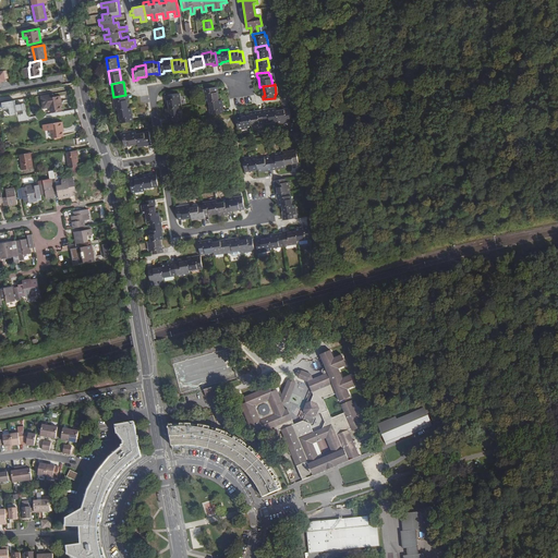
[(209,101),(218,100),(216,87),(205,89),(207,102),(209,101)]
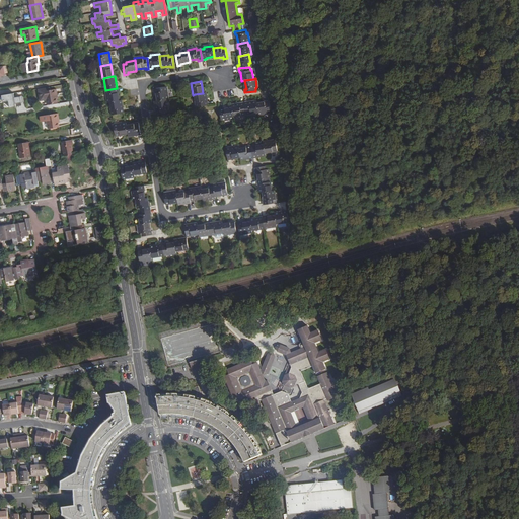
[(48,104),(58,102),(57,97),(56,94),(57,94),(56,89),(50,90),(49,87),(39,89),(41,100),(47,99),(48,104)]
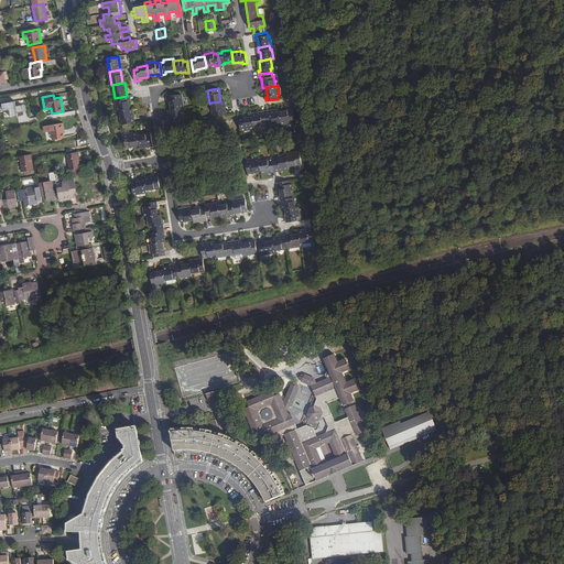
[(181,108),(183,108),(181,95),(169,96),(171,109),(181,108)]
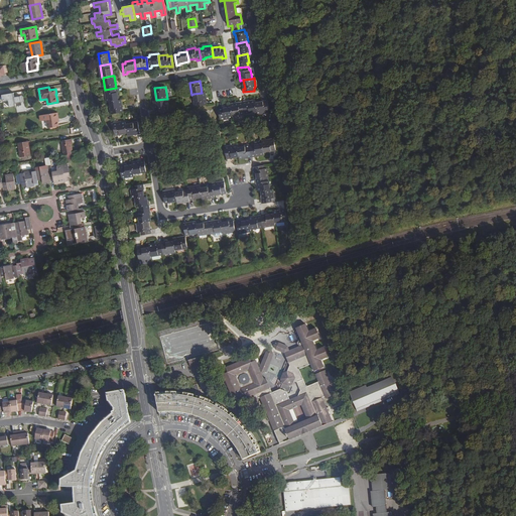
[(116,88),(105,90),(107,102),(110,102),(118,100),(116,88)]
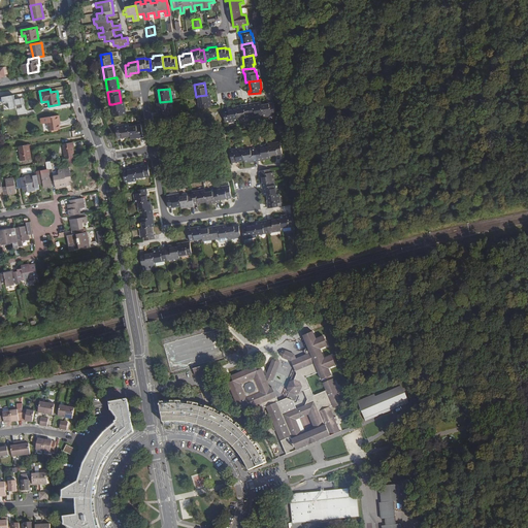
[(14,95),(2,97),(3,104),(9,103),(10,109),(23,107),(21,98),(14,99),(14,95)]
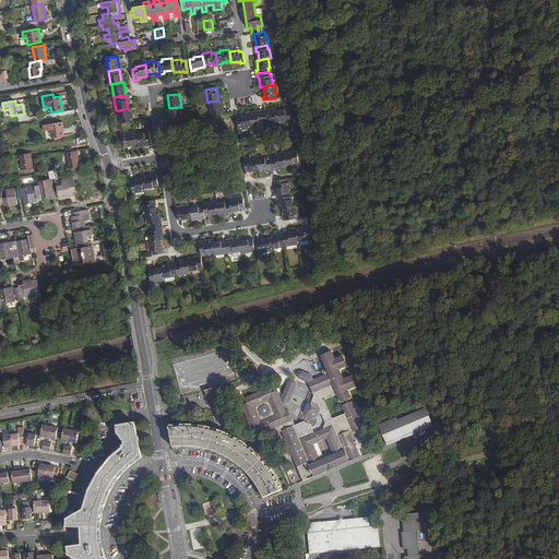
[(224,114),(222,100),(218,100),(210,102),(212,116),(224,114)]
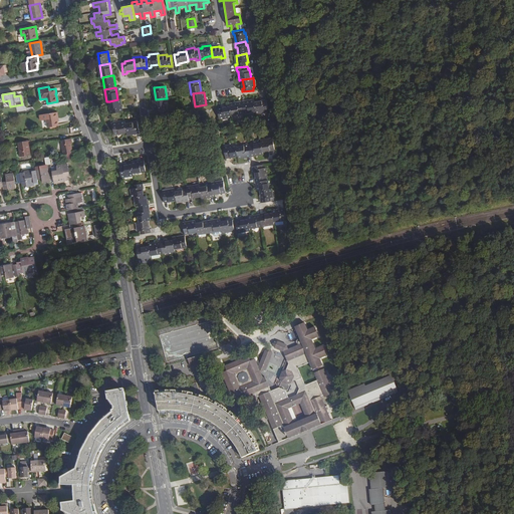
[(156,99),(154,100),(156,112),(167,110),(165,98),(156,99)]
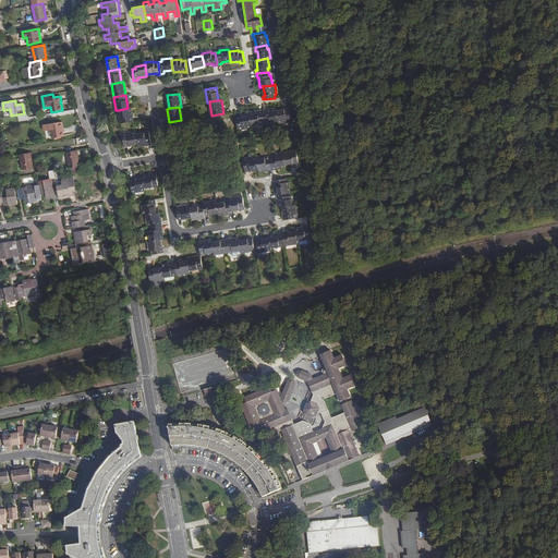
[(119,110),(121,123),(133,121),(131,108),(128,108),(119,110)]
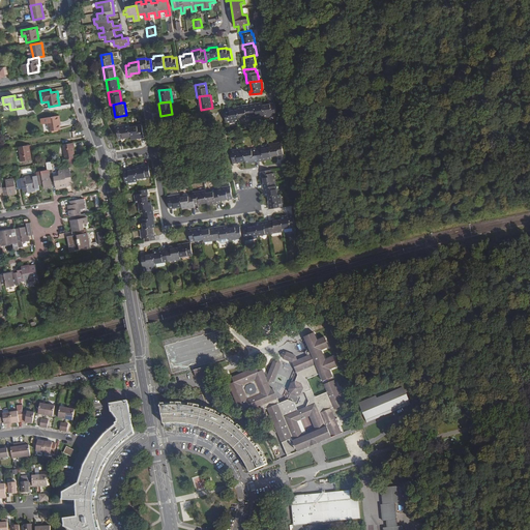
[(252,117),(264,115),(263,106),(262,104),(249,106),(252,117)]
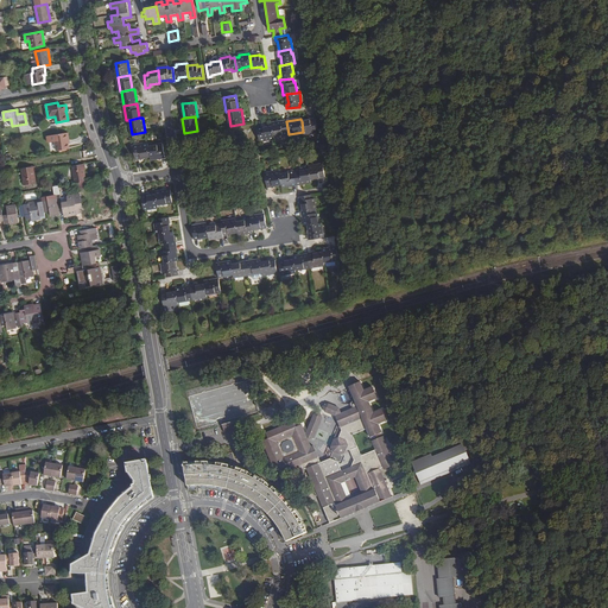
[(303,134),(317,132),(315,119),(302,121),(303,132),(303,134)]
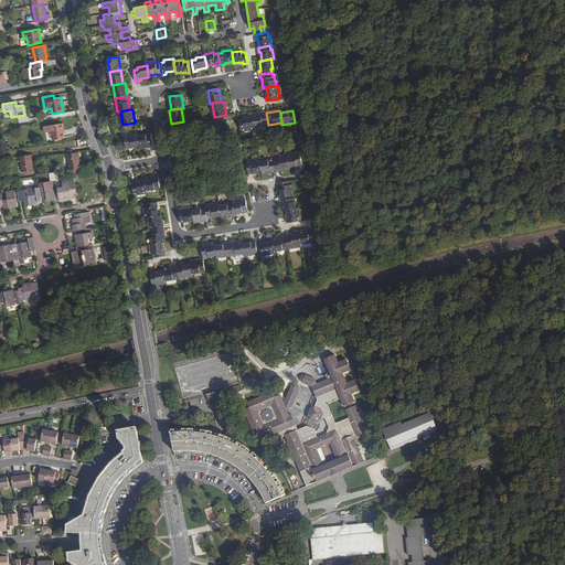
[(252,115),(253,117),(254,127),(268,125),(266,113),(252,115)]
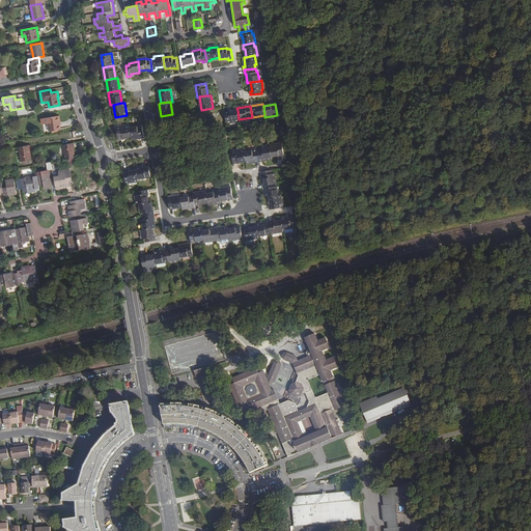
[(238,110),(225,112),(227,123),(240,121),(239,119),(238,110)]
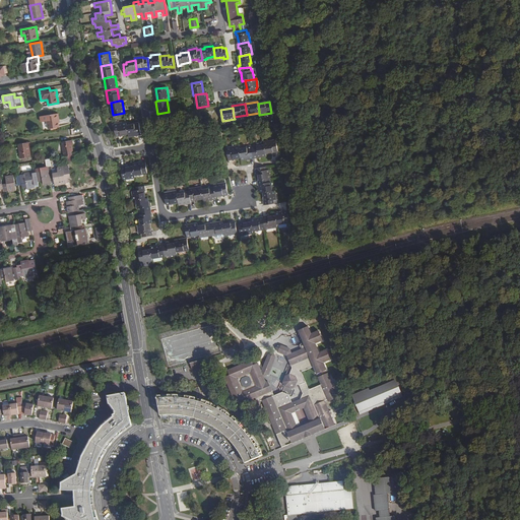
[(47,121),(49,129),(60,127),(59,120),(58,114),(42,116),(42,122),(47,121)]
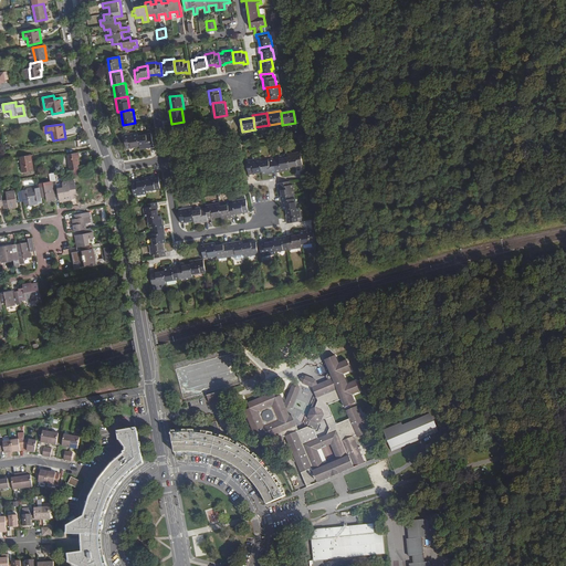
[(139,146),(138,136),(137,134),(124,136),(126,148),(139,146)]
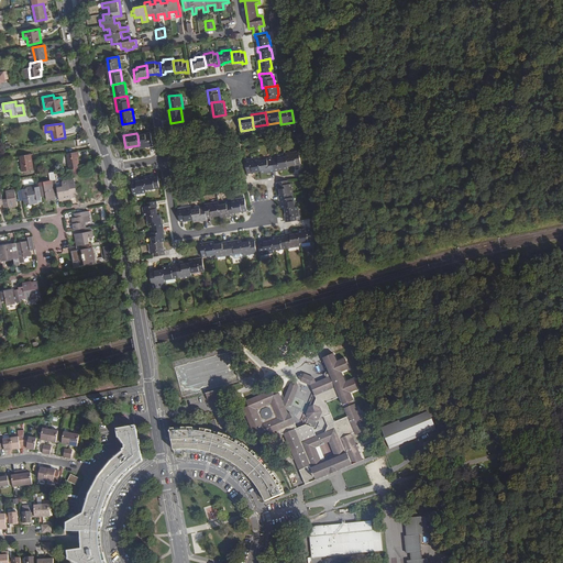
[(139,145),(139,147),(153,145),(151,133),(138,135),(139,145)]
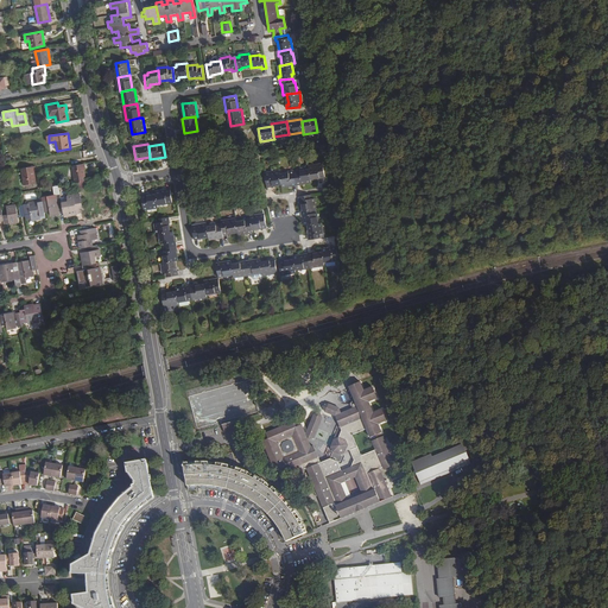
[(86,170),(84,164),(73,166),(75,183),(86,181),(84,170),(86,170)]
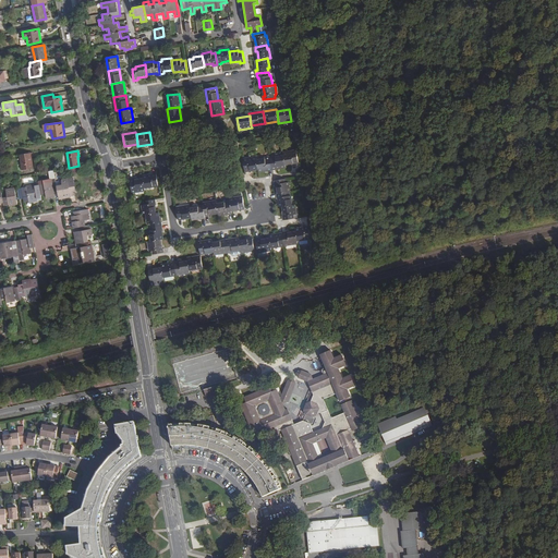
[(286,165),(298,162),(296,152),(283,154),(283,156),(286,165)]
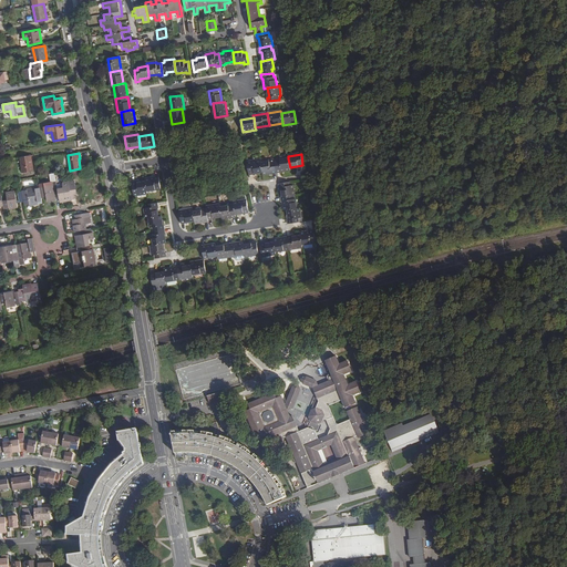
[(33,160),(33,155),(20,157),(22,173),(34,171),(32,160),(33,160)]
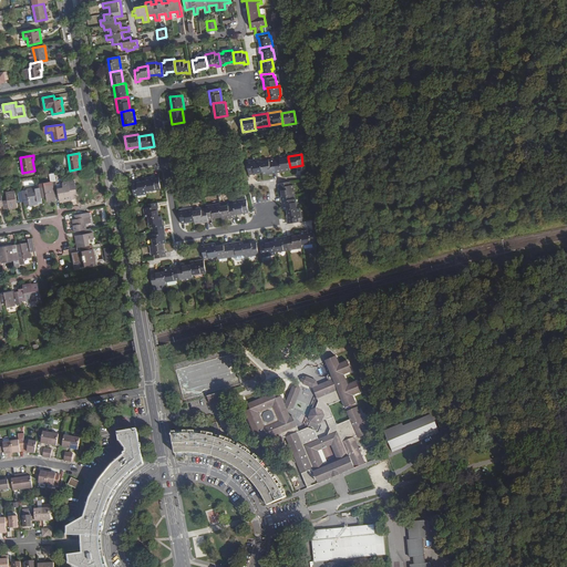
[(277,173),(290,171),(290,167),(288,158),(275,161),(277,173)]
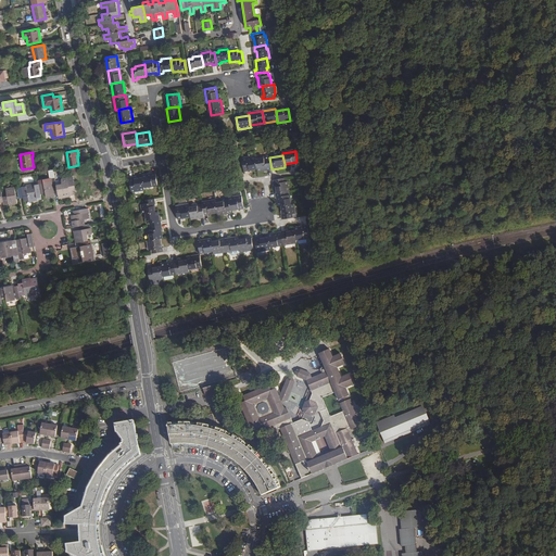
[(242,159),(244,171),(257,168),(255,160),(255,156),(242,159)]
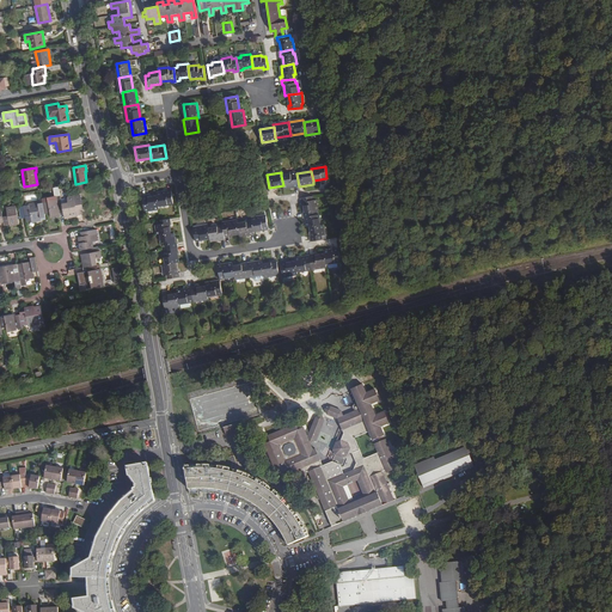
[(283,185),(283,189),(299,187),(297,173),(281,176),(283,185)]
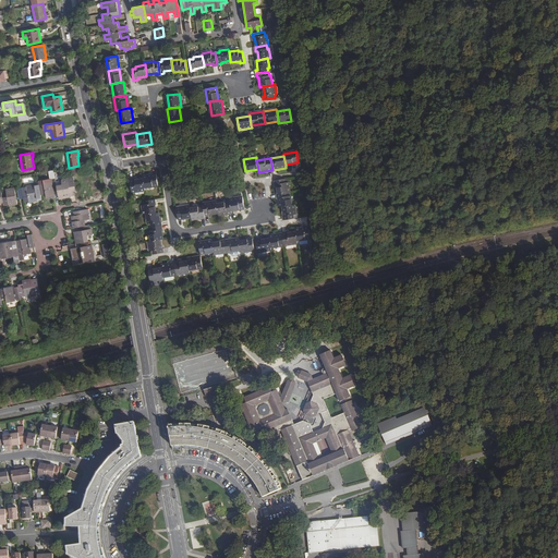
[(156,173),(143,176),(144,179),(145,187),(158,185),(156,173)]
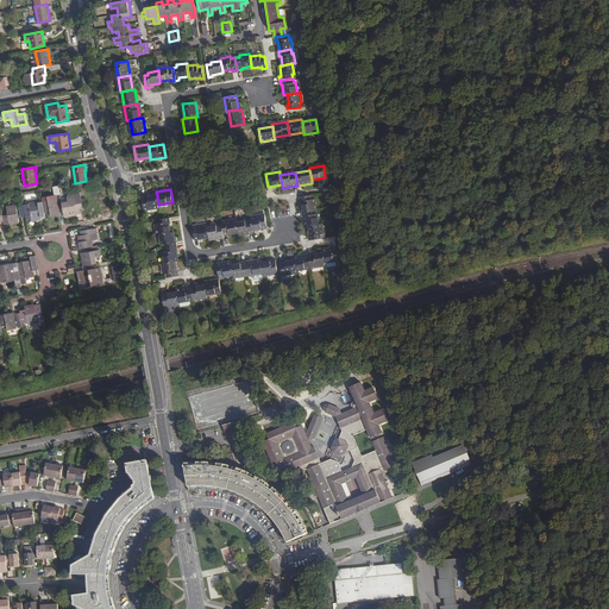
[(44,212),(44,213),(50,212),(51,217),(60,215),(58,209),(58,208),(63,207),(62,203),(61,194),(56,195),(56,199),(43,201),(44,212)]
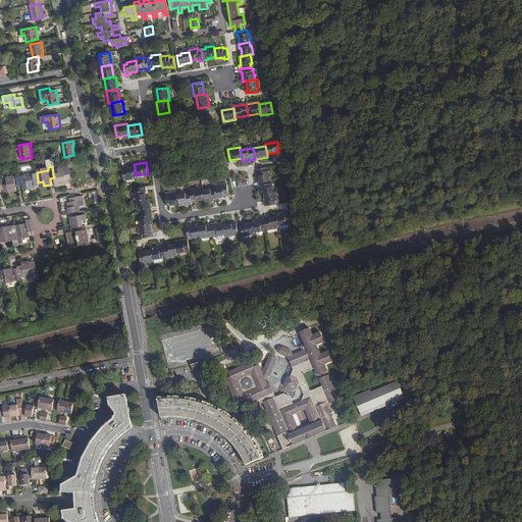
[(54,179),(55,186),(66,184),(65,179),(65,177),(68,176),(67,167),(67,166),(57,168),(58,173),(53,174),(54,177),(54,179)]
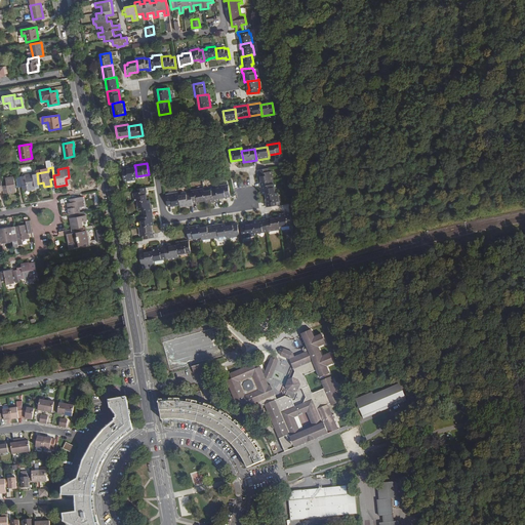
[(124,180),(136,178),(136,176),(135,168),(122,170),(124,180)]
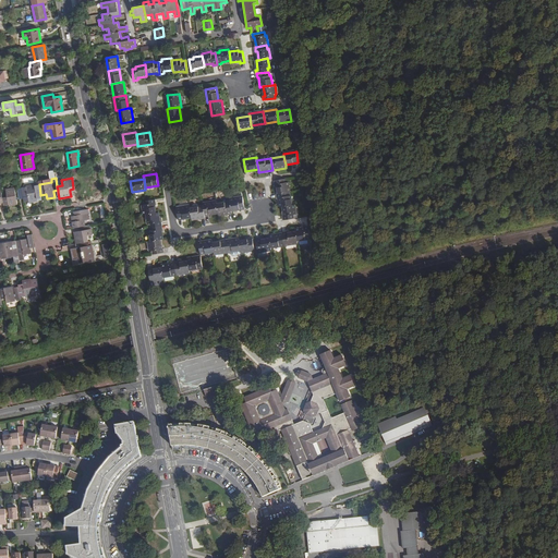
[(288,192),(290,192),(289,182),(287,183),(286,179),(274,181),(275,184),(276,184),(278,194),(288,192)]
